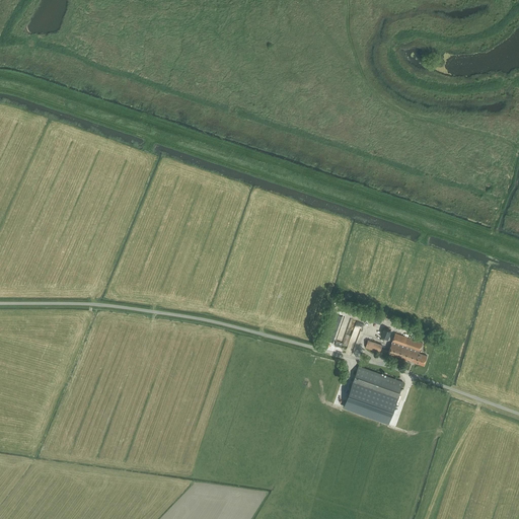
[(364,318),(380,323),(382,316),(367,311),(364,318)]
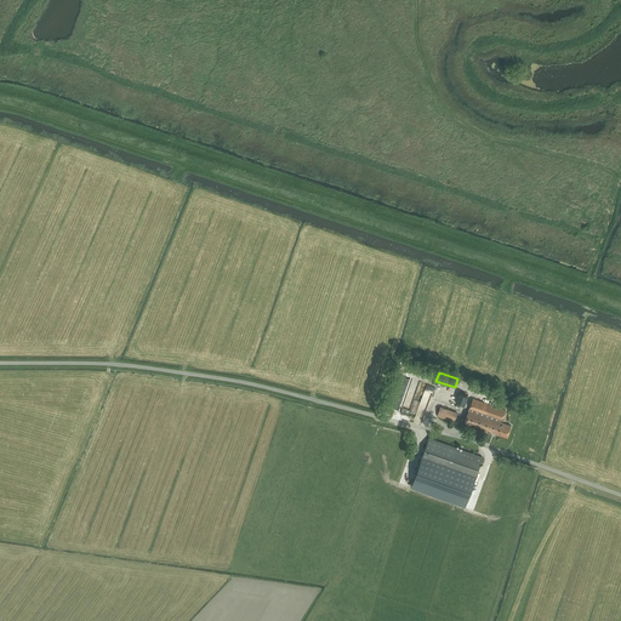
[(460,392),(455,403),(465,406),(468,396),(460,392)]
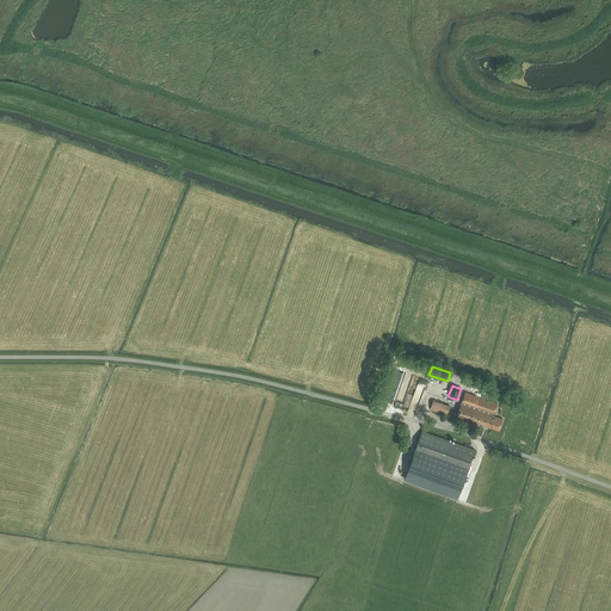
[(467,387),(466,392),(487,399),(489,394),(467,387)]
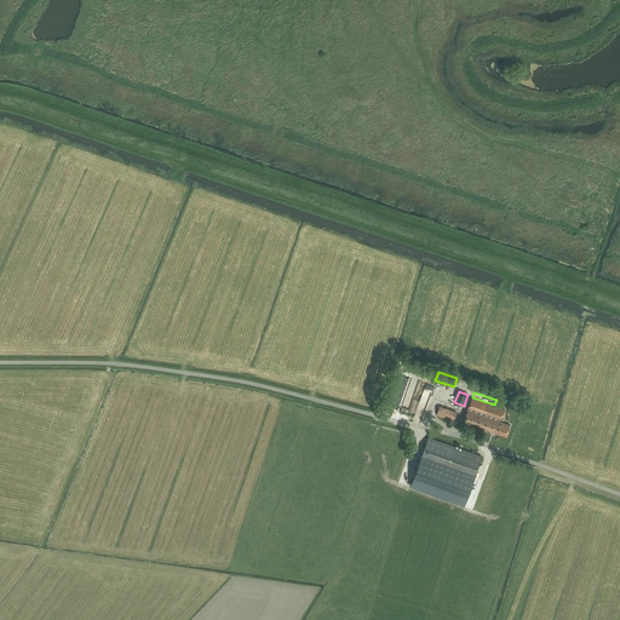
[(440,405),(436,415),(454,422),(454,419),(463,422),(464,422),(506,436),(510,425),(500,422),(505,409),(472,397),(464,419),(455,417),(457,413),(454,412),(454,409),(440,405)]
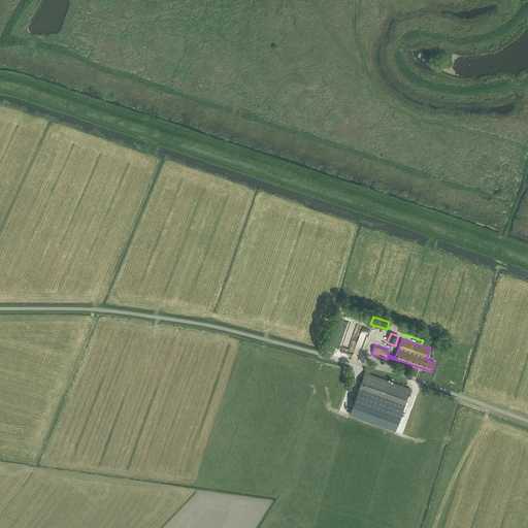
[(410,389),(365,372),(350,414),(395,429),(410,389)]
